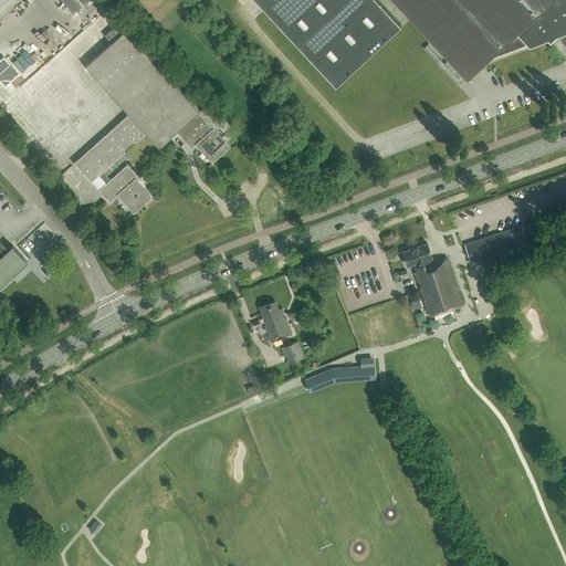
[(91,0),(62,0),(74,14),(91,0)]
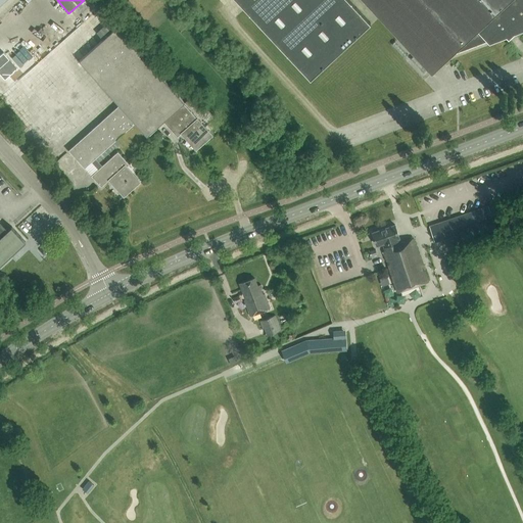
[(522,0),(236,0),(310,79),(370,24),(348,0),(362,0),(431,75),(453,55),(487,42),(489,43),(507,37),(508,40),(514,34),(522,30),(522,0)]
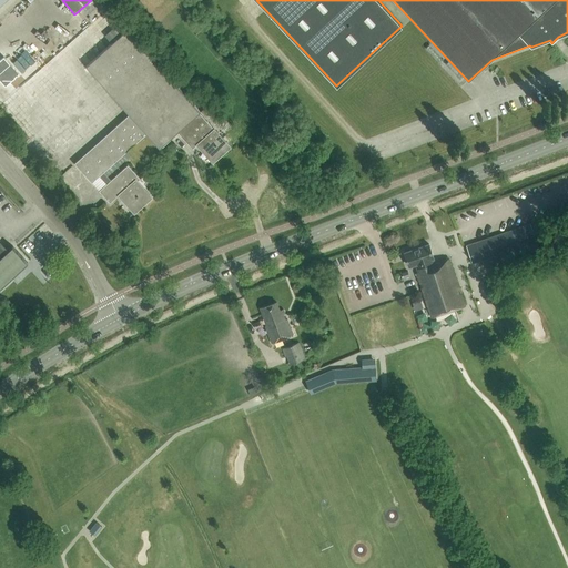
[(179,133),(200,112),(127,30),(122,34),(117,28),(107,37),(112,43),(85,68),(129,115),(74,164),(92,183),(94,181),(102,189),(99,192),(110,204),(121,194),(125,199),(123,201),(135,213),(152,199),(138,183),(141,180),(128,165),(112,180),(109,176),(122,165),(118,160),(145,135),(159,150),(179,133)]
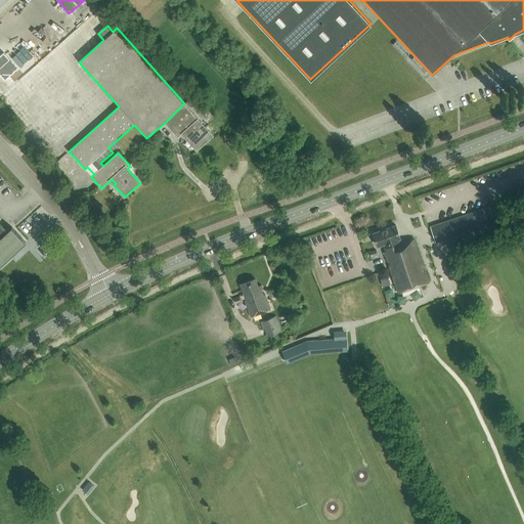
[(0,74),(5,80),(17,69),(3,53),(0,55),(0,74)]
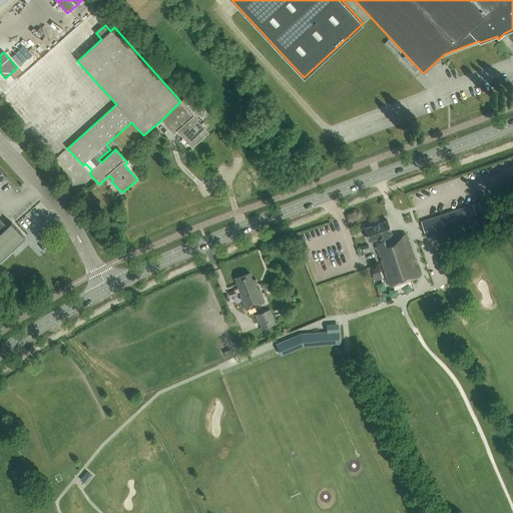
[(180,101),(161,120),(174,134),(177,131),(192,147),(207,133),(180,103),(181,102),(180,101)]
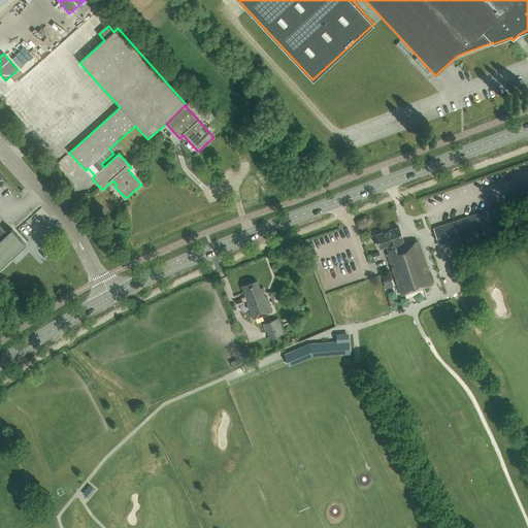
[(450,249),(482,237),(480,232),(481,231),(474,215),(441,226),(447,241),(448,241),(450,249)]
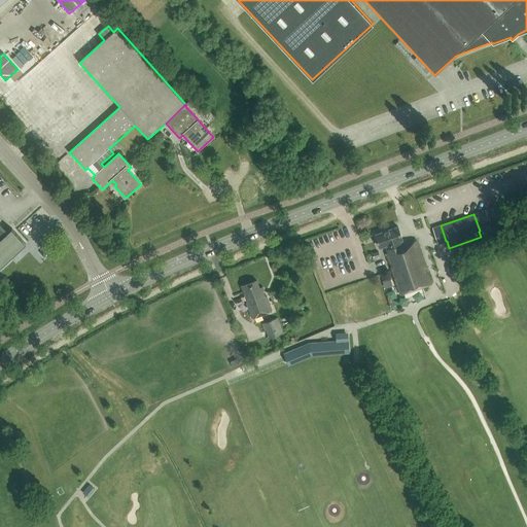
[(0,259),(6,254),(8,256),(16,249),(14,247),(22,240),(11,229),(8,233),(0,223),(0,259)]
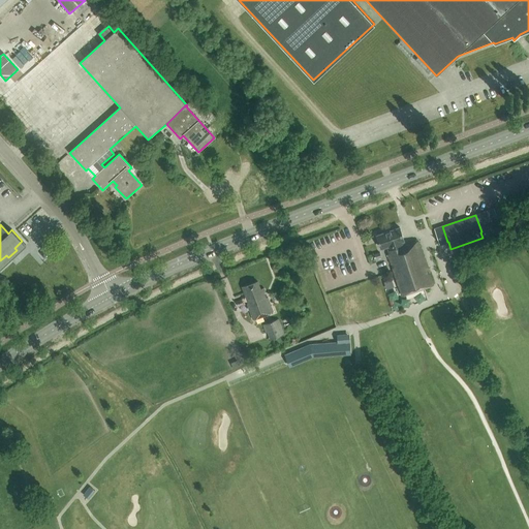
[(405,246),(403,241),(404,241),(399,227),(376,235),(381,248),(386,246),(390,253),(387,254),(401,296),(433,285),(418,241),(405,246)]
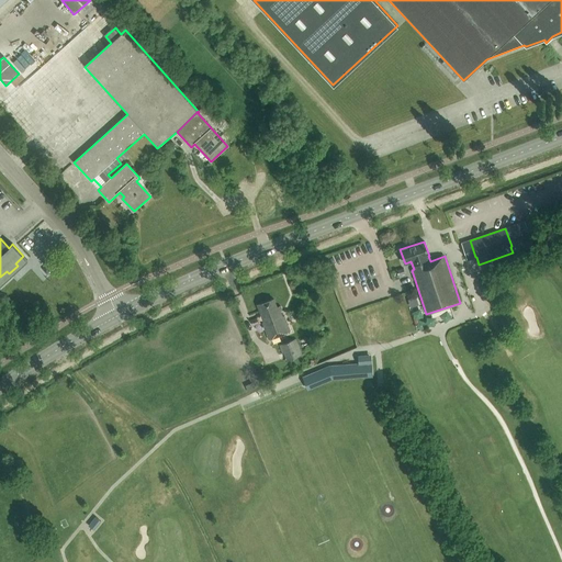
[(280,305),(276,306),(273,299),(257,304),(263,322),(261,323),(268,339),(290,332),(283,316),(280,317),(278,311),(281,310),(280,305)]
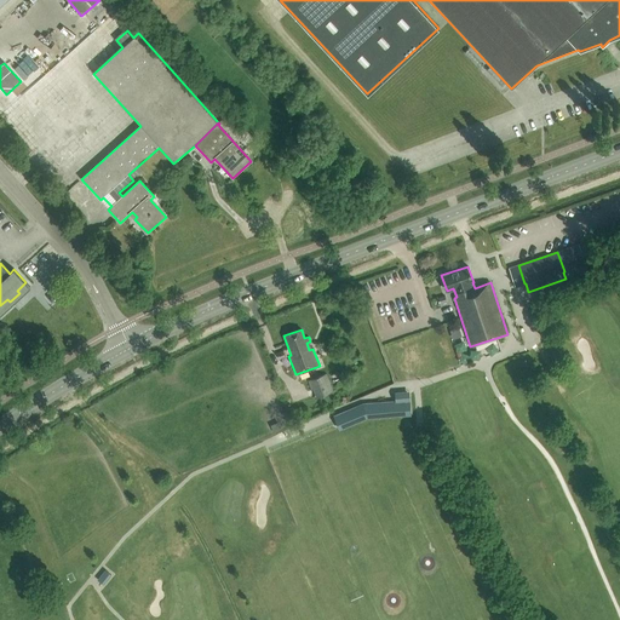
[(315,396),(314,396),(315,399),(334,391),(326,373),(308,382),(311,390),(314,390),(315,396)]
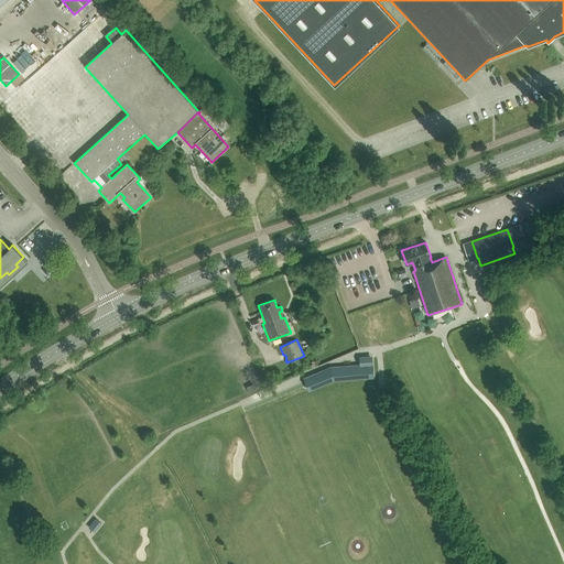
[(359,365),(331,367),(303,379),(310,391),(334,381),(375,378),(372,356),(359,357),(359,365)]
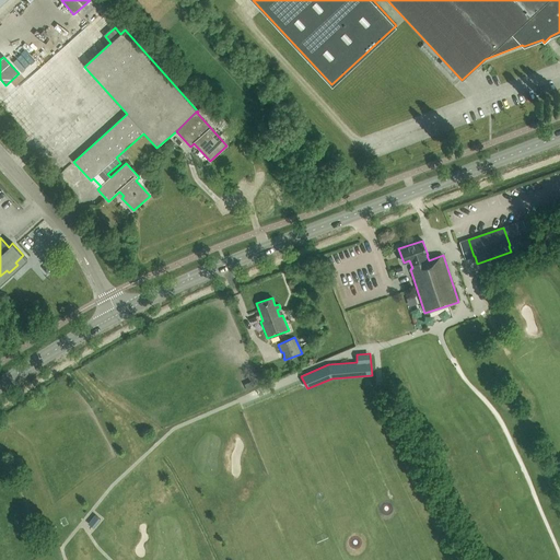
[(101,520),(95,515),(88,524),(93,528),(101,520)]
